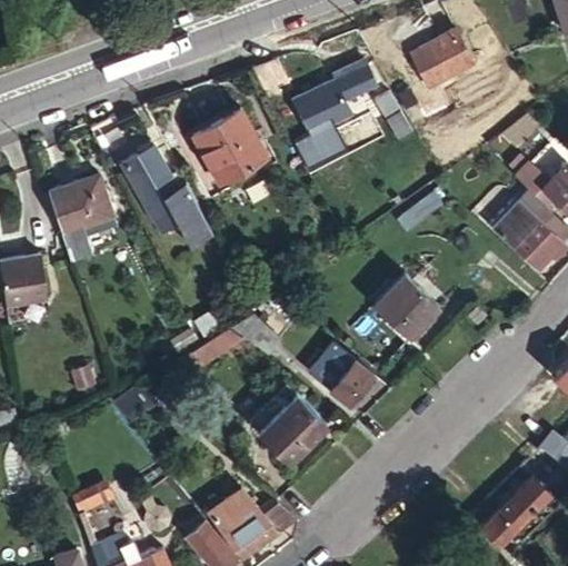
[(525,0),(504,0),(512,30),(532,25),(525,0)]
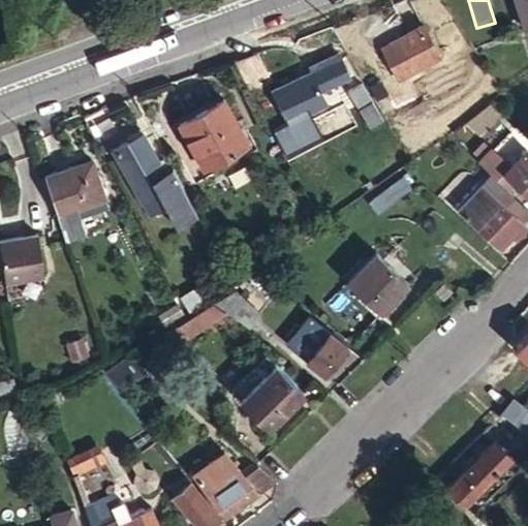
[(527,0),(515,0),(524,32),(527,30),(527,0)]
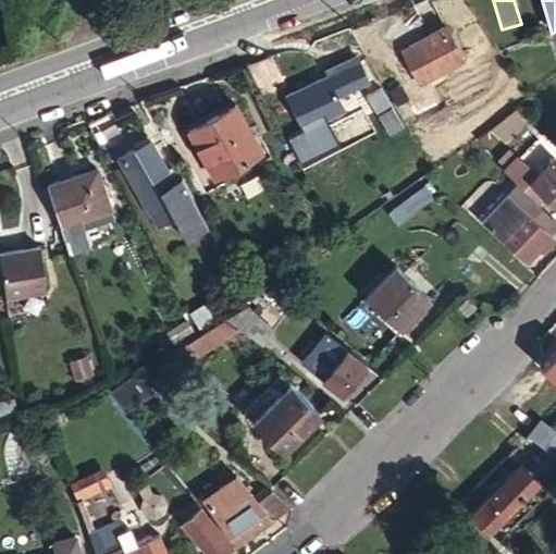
[(446,29),(403,54),(421,86),(465,62),(446,29)]
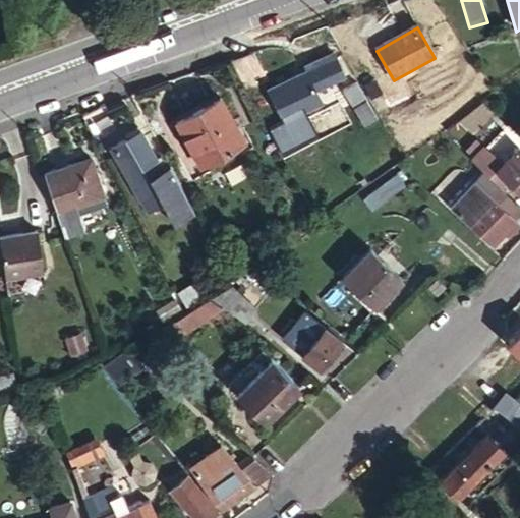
[(270,84),(255,57),(231,65),(245,95),(270,84)]
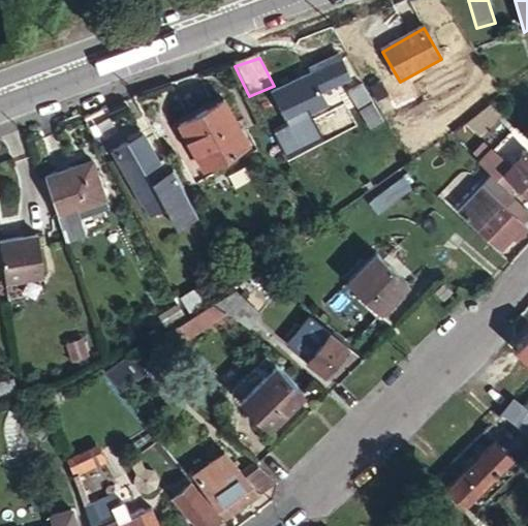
[(312,95),(317,93),(347,79),(339,62),(274,94),(288,123),(306,115),(318,110),(312,95)]
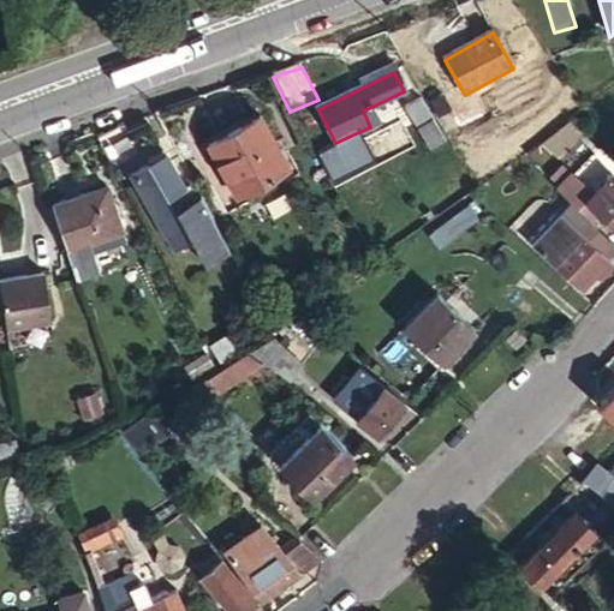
[(434,83),(421,89),(439,119),(451,113),(434,83)]
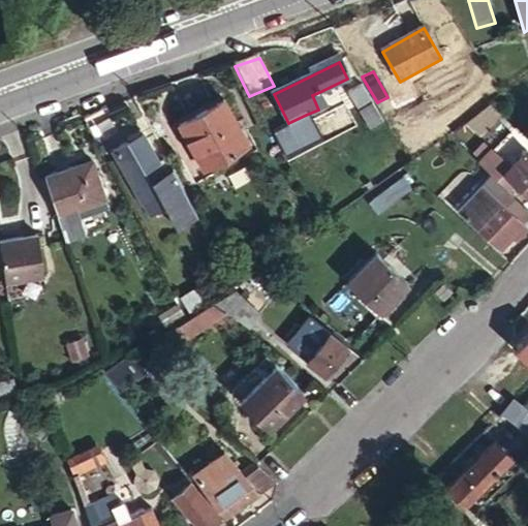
[(360,86),(346,94),(368,130),(380,123),(360,86)]
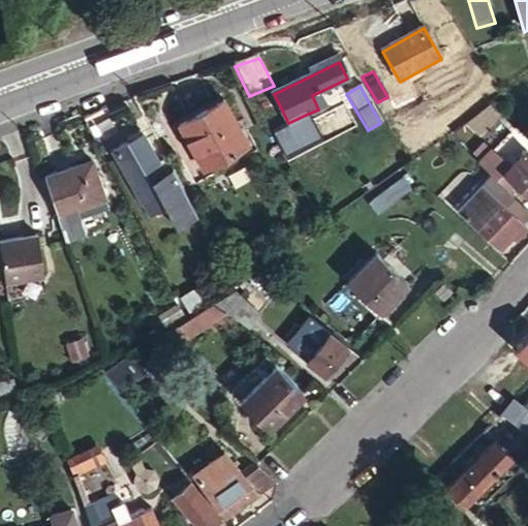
[(322,106),(317,93),(312,95),(318,110),(322,106)]
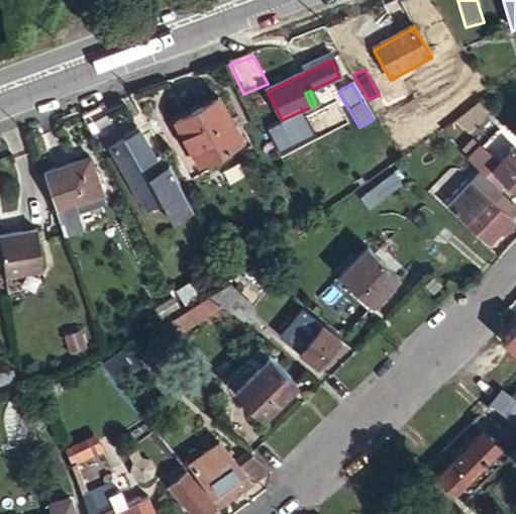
[(197,170),(243,146),(220,102),(174,124),(197,170)]
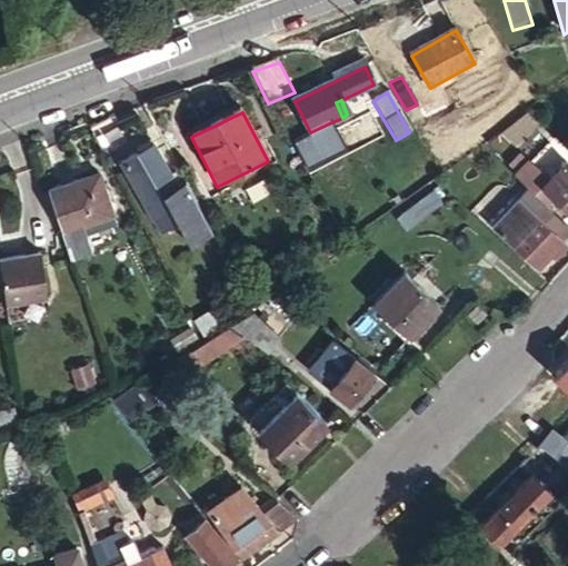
[(128,144),(115,119),(92,130),(106,156),(128,144)]
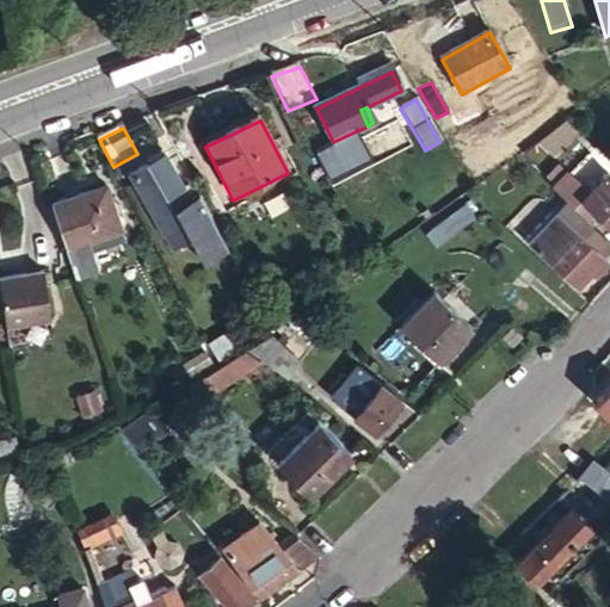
[(353,132),(333,142),(313,153),(319,163),(359,144),(353,132)]
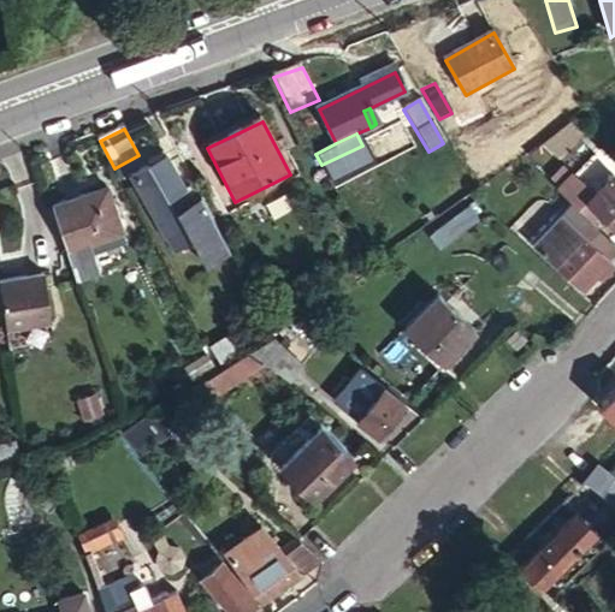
[(141,197),(179,177),(167,156),(129,176),(141,197)]
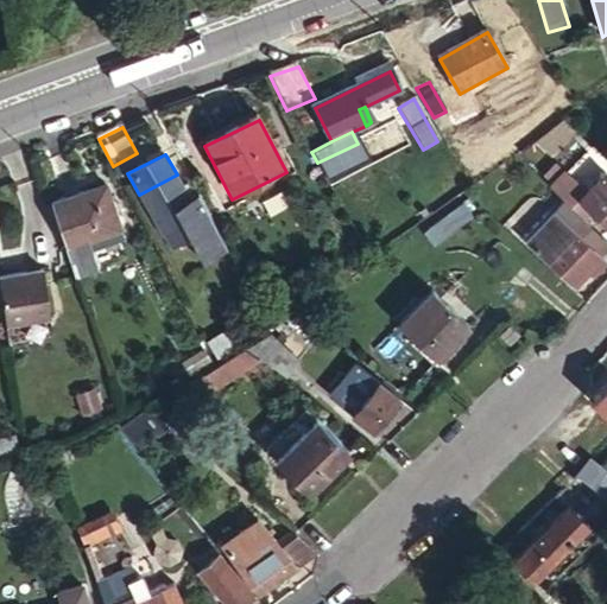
[(209,211),(200,195),(190,199),(177,175),(139,195),(164,239),(209,215),(209,211)]
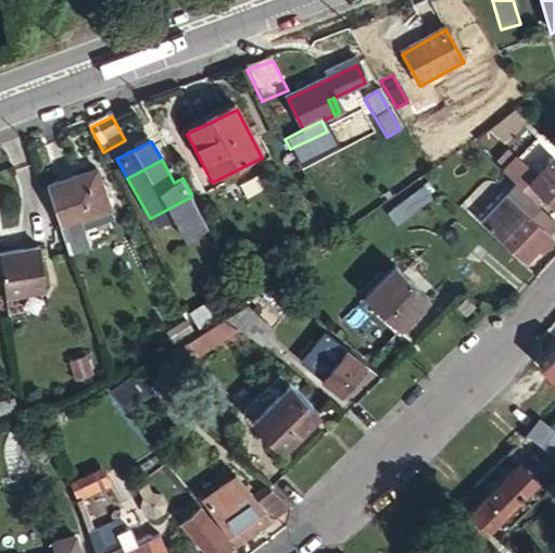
[(534,179),(529,185),(554,209),(554,162),(553,161),(534,179)]
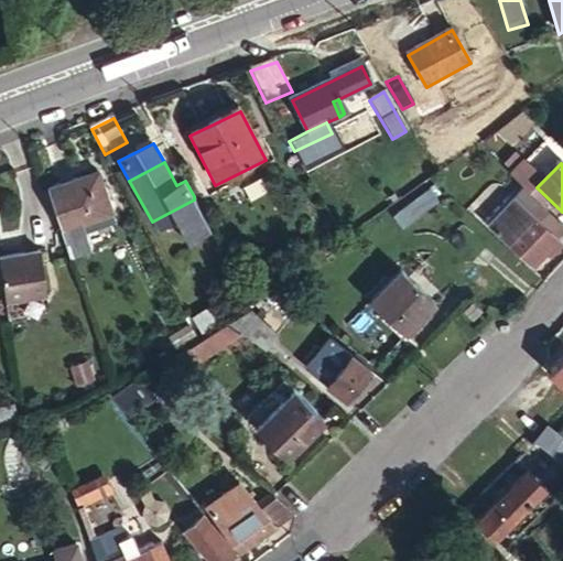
[(521,171),(537,187),(542,182),(526,166),(521,171)]
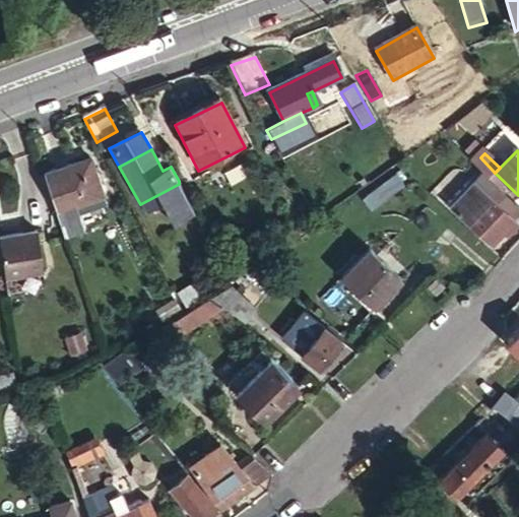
[(484,175),(489,179),(495,173),(480,157),(473,165),(484,175)]
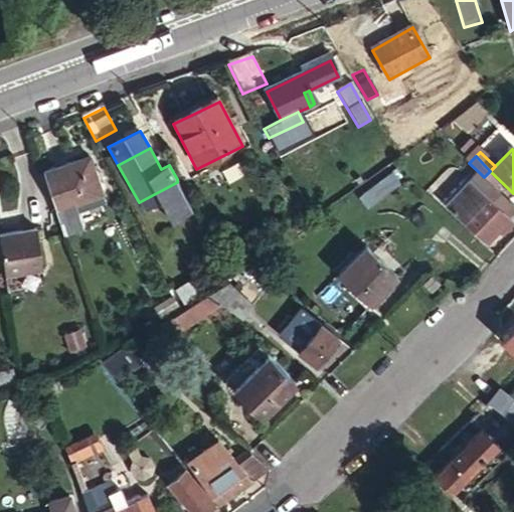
[(88,157),(44,174),(56,214),(75,206),(106,195),(88,157)]
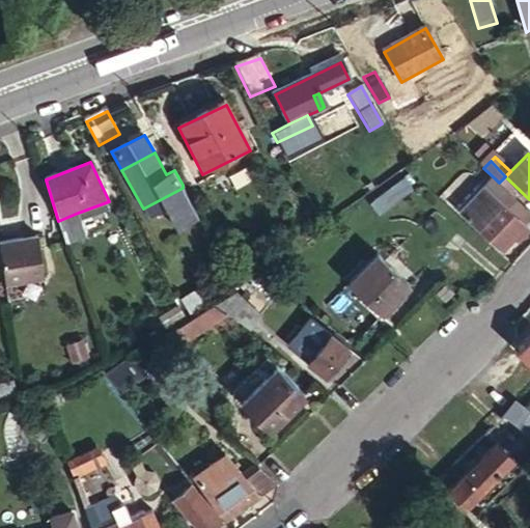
[(500,200),(508,207),(515,199),(499,183),(495,178),(485,188),(500,200)]
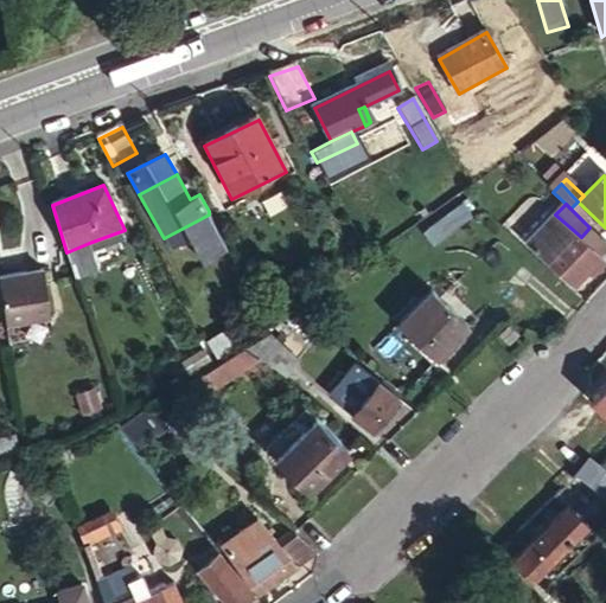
[(216,226),(209,215),(164,238),(170,251),(192,239),(216,226)]
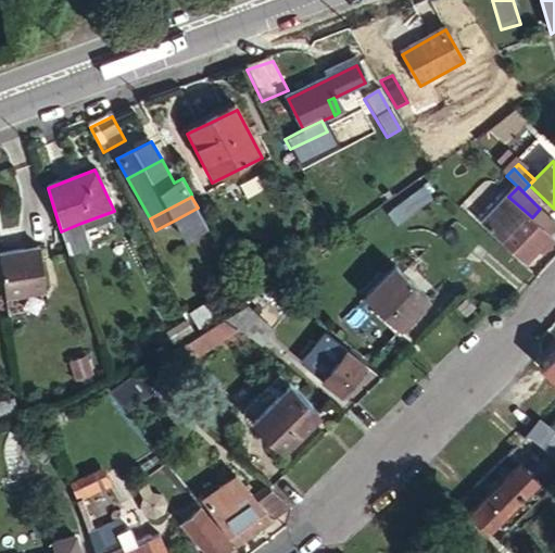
[(482,225),(486,227),(496,216),(507,226),(524,210),(508,197),(482,225)]
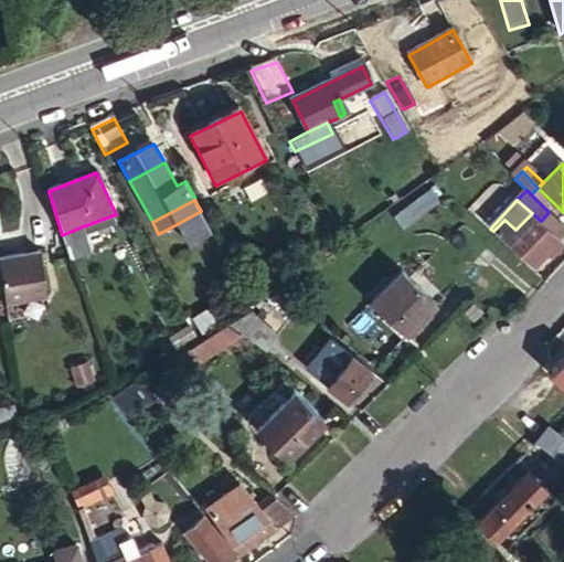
[(190,245),(211,234),(201,211),(179,223),(190,245)]
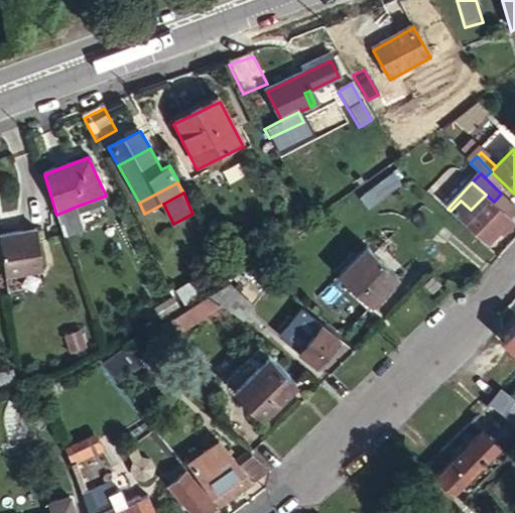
[(461,201),(451,211),(489,246),(501,233),(513,220),(494,202),(486,195),(471,210),(461,201)]
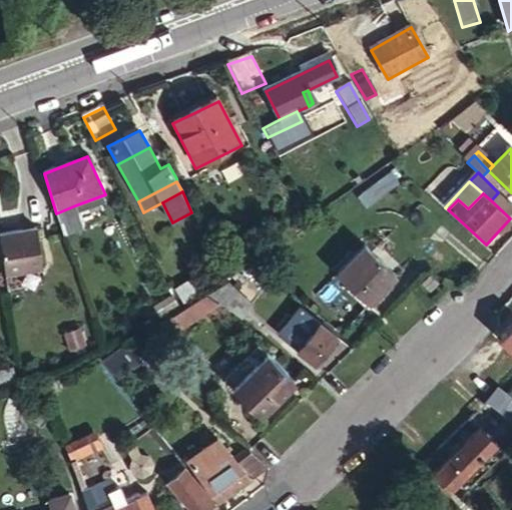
[(75,205),(56,213),(64,236),(83,228),(75,205)]
